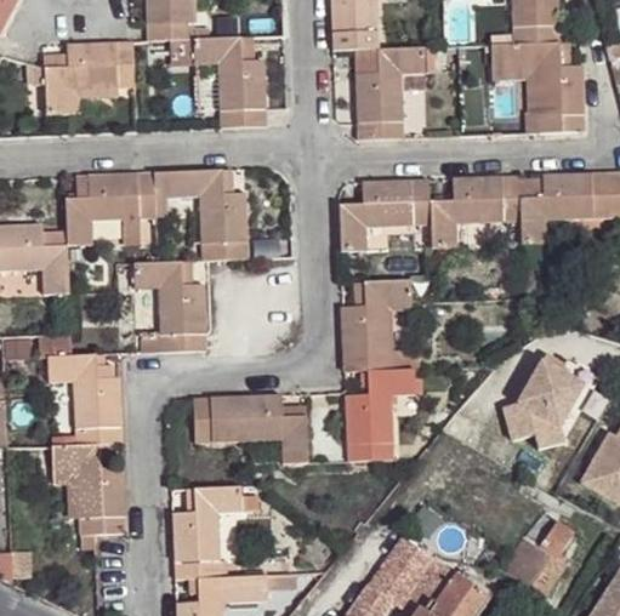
[(0,32),(18,0),(0,0),(0,32)]
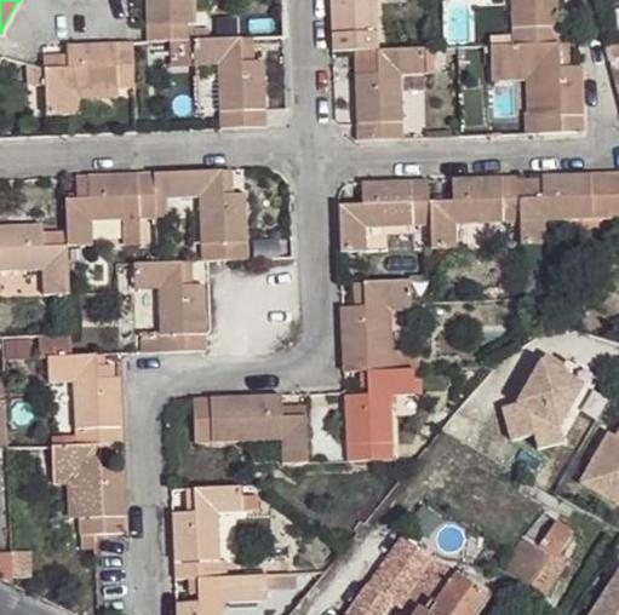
[(144,0),(147,40),(191,38),(190,0),(144,0)]
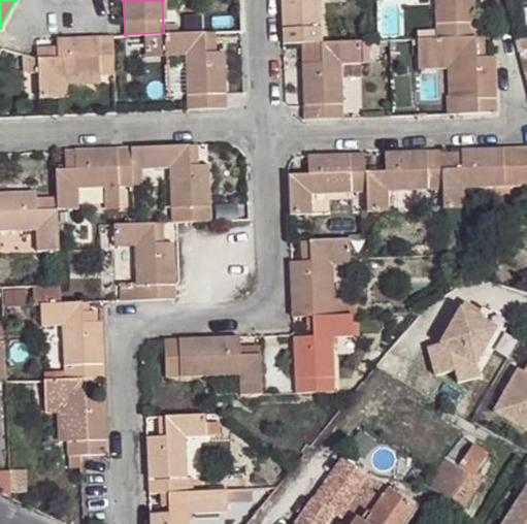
[(303,41),(319,40),(317,0),(280,0),(282,42),(303,41)]
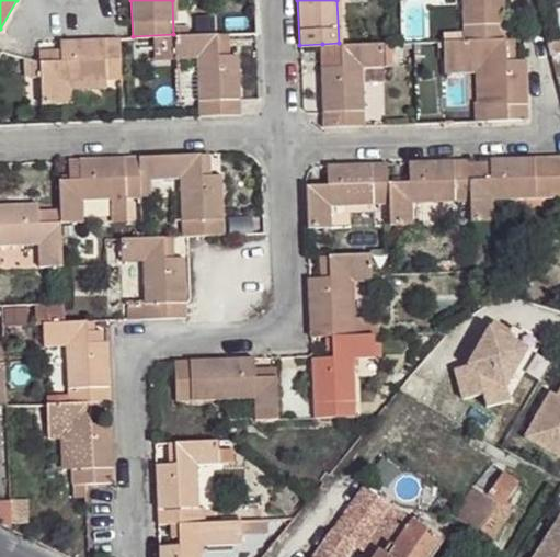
[(459,0),(463,40),(504,37),(502,0),(459,0)]
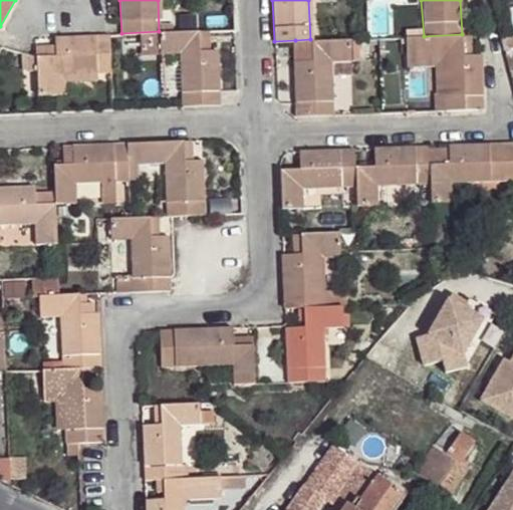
[(200,31),(159,31),(160,51),(181,50),(182,104),(220,102),(219,49),(209,49),(202,49),(200,31)]
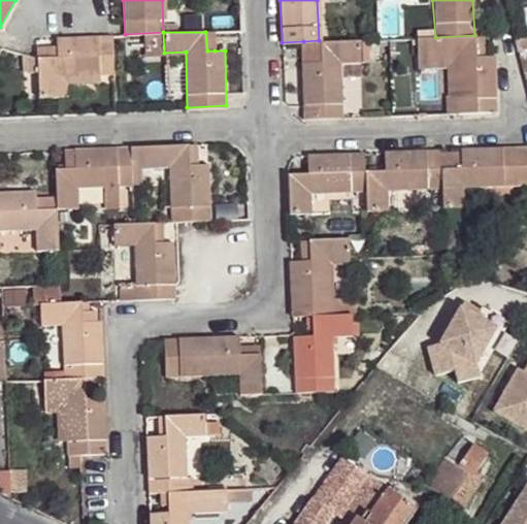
[(207,51),(215,51),(215,32),(205,32),(207,51)]
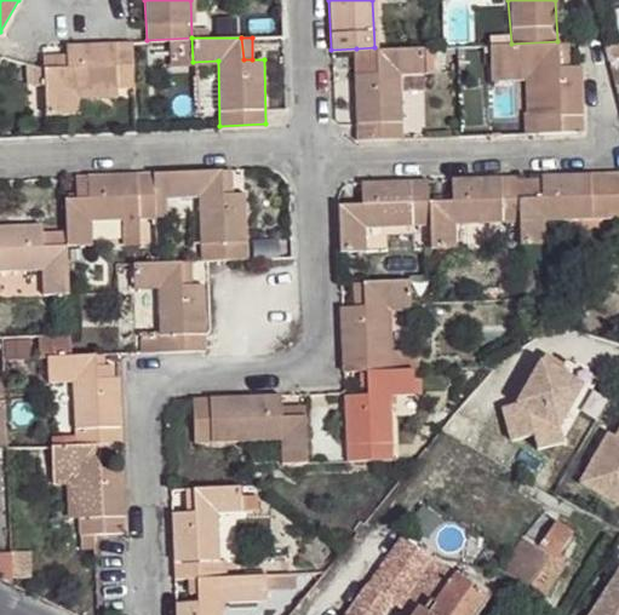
[(67,65),(45,65),(46,114),(72,114),(72,88),(135,86),(133,41),(66,44),(67,55),(67,65)]
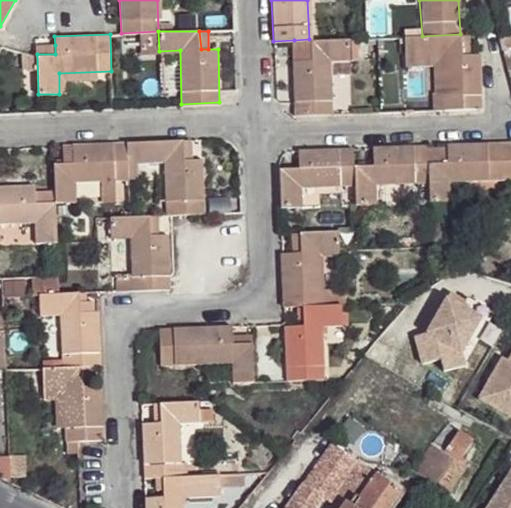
[(460,54),(460,34),(422,36),(405,36),(405,56),(443,56),(444,100),(444,111),(480,110),(480,54),(470,54),(460,54)]
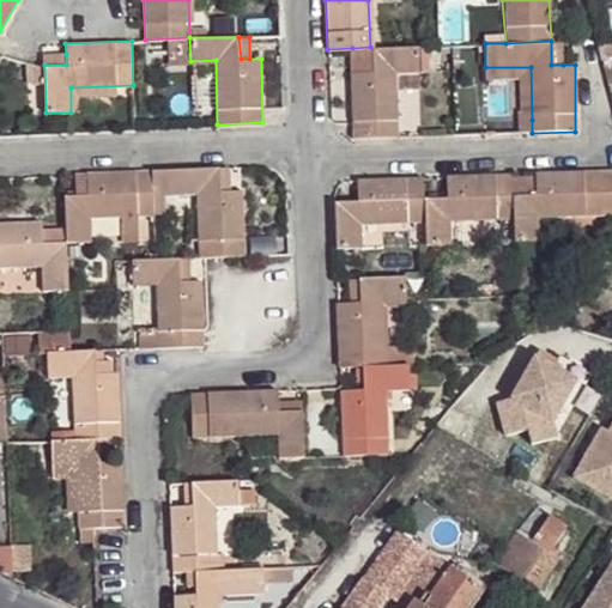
[(563,42),(551,41),(551,65),(563,65),(563,42)]
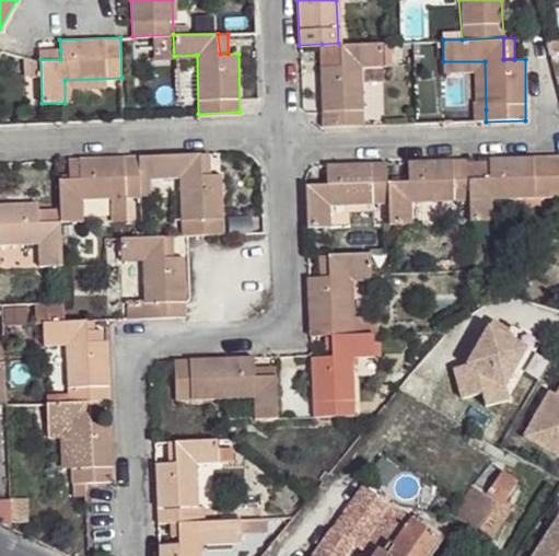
[(382,41),(338,43),(322,44),(323,126),(363,126),(360,66),(382,66),(382,41)]
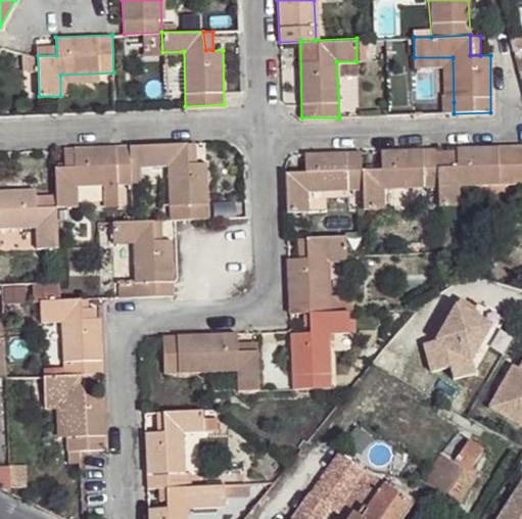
[(367,39),(357,38),(357,61),(368,60),(367,39)]
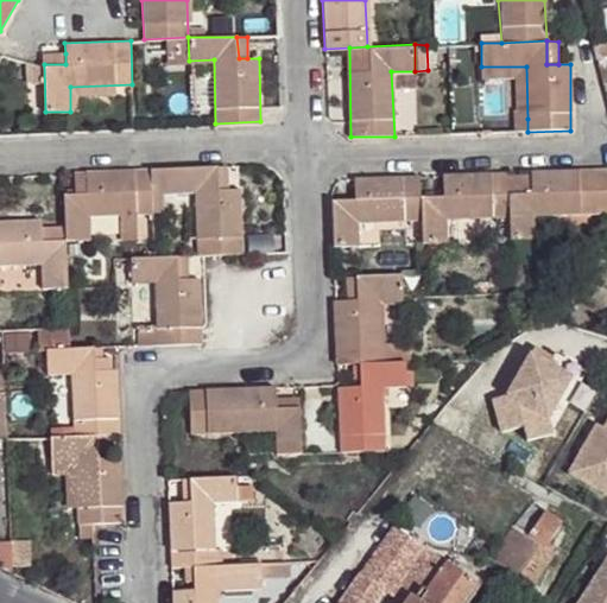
[(43,55),(44,64),(65,64),(65,54),(43,55)]
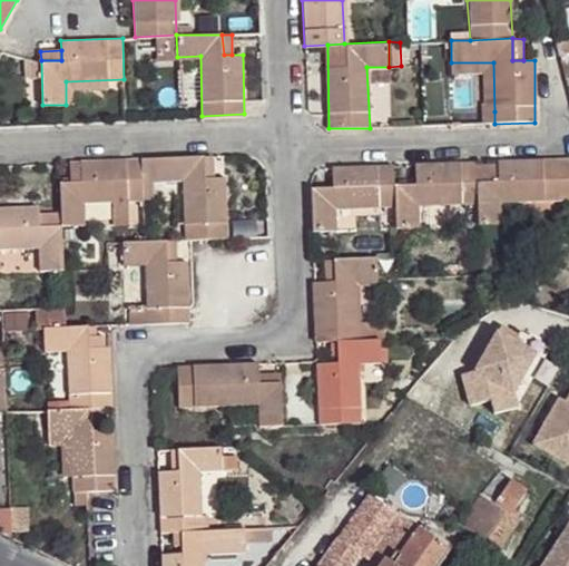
[(493,62),(451,62),(452,71),(481,71),(481,111),(494,111),(493,62)]
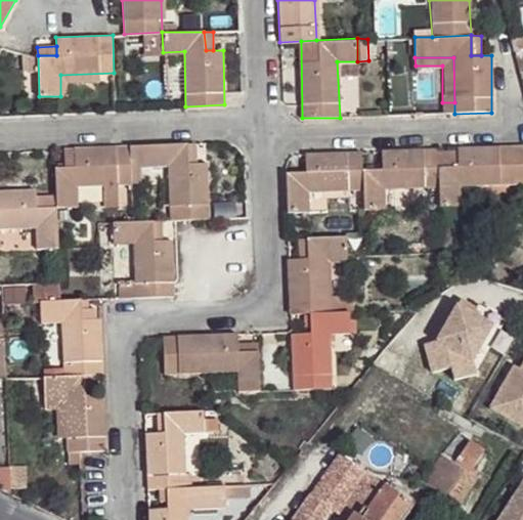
[(454,114),(454,102),(442,102),(443,114),(454,114)]
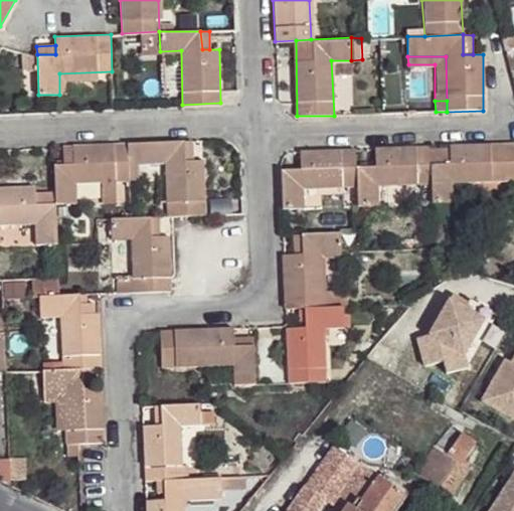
[(185,139),(129,141),(130,162),(168,161),(169,215),(205,213),(203,159),(195,159),(186,158),(185,139)]
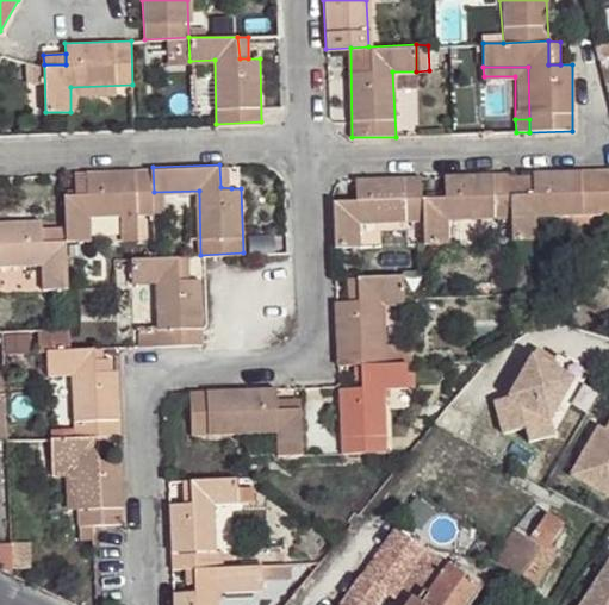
[(231,166),(219,164),(221,187),(231,188),(231,166)]
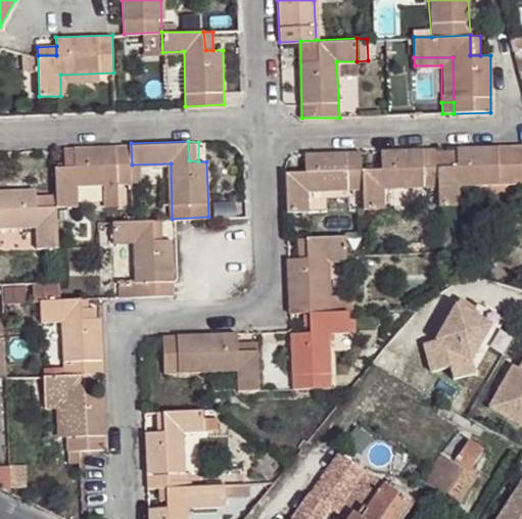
[(55,189),(55,207),(78,205),(78,184),(103,182),(119,182),(132,181),(132,164),(131,143),(61,147),(61,166),(54,167),(55,189)]
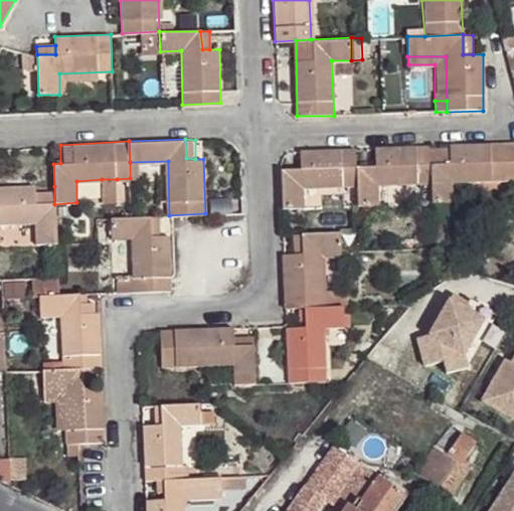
[(513,143),(449,146),(448,157),(430,158),(430,164),(431,185),(430,201),(450,202),(451,183),(513,181),(513,143)]
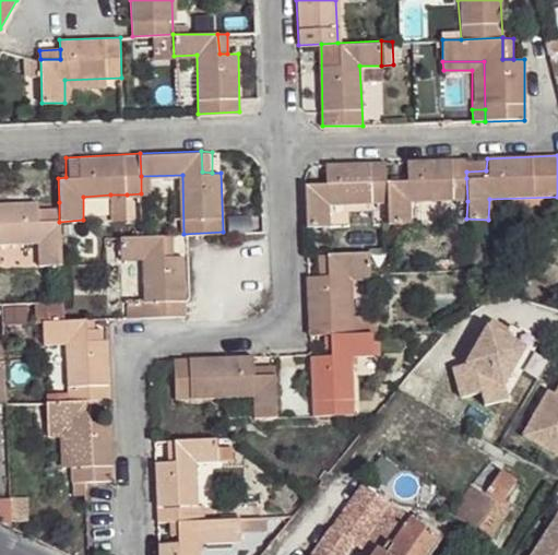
[(384,158),(387,175),(405,173),(403,156),(384,158)]
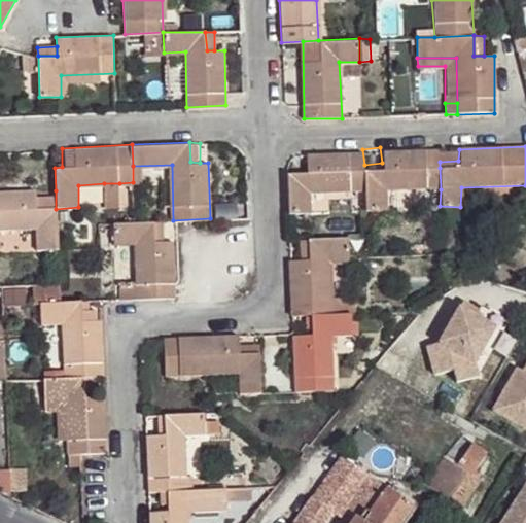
[(440,168),(440,162),(440,149),(385,152),(386,171),(362,172),(363,192),(364,210),(385,209),(385,192),(441,189),(440,168)]
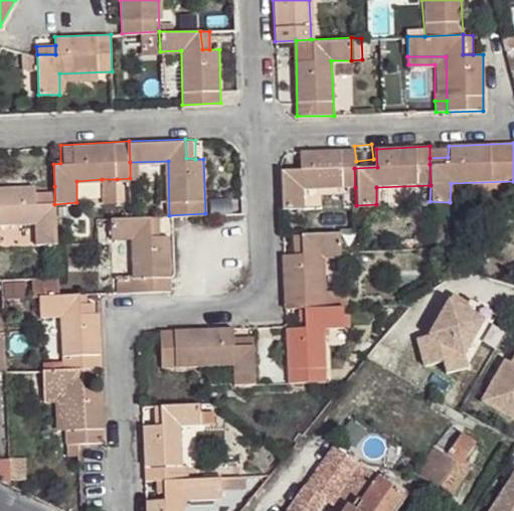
[(300,191),(355,187),(354,168),(353,149),(299,152),(299,169),(279,170),(281,208),(301,208),(300,191)]
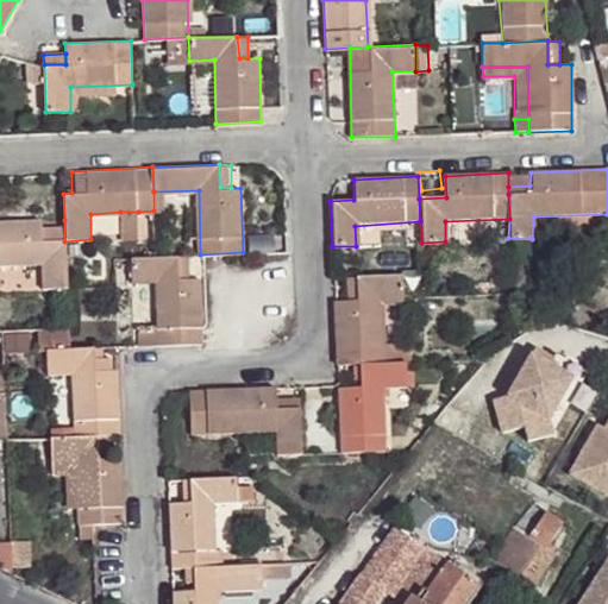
[(138,212),(120,212),(121,234),(138,234),(138,212)]
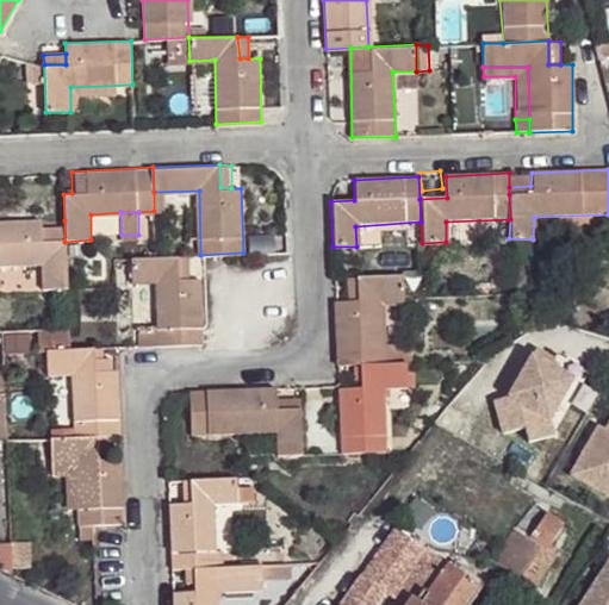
[(0,267),(42,266),(42,288),(67,286),(64,242),(42,242),(41,220),(0,222),(0,267)]
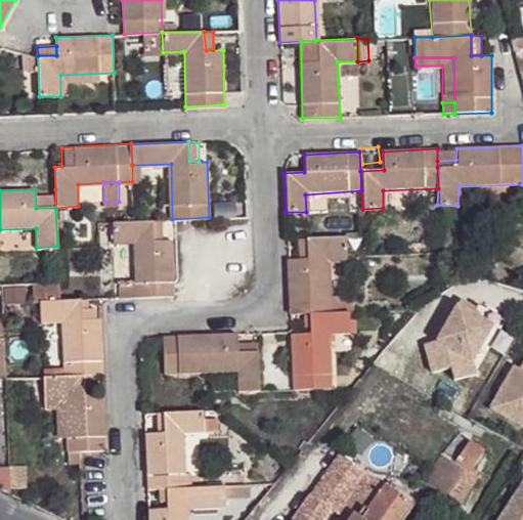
[(36,208),(55,208),(55,189),(35,189),(36,208)]
